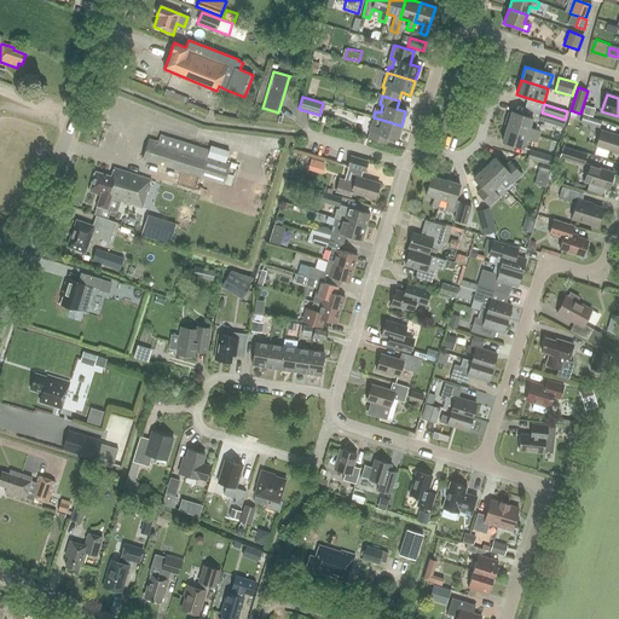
[(507,126),(539,136),(541,131),(530,128),(533,119),(512,113),(507,126)]
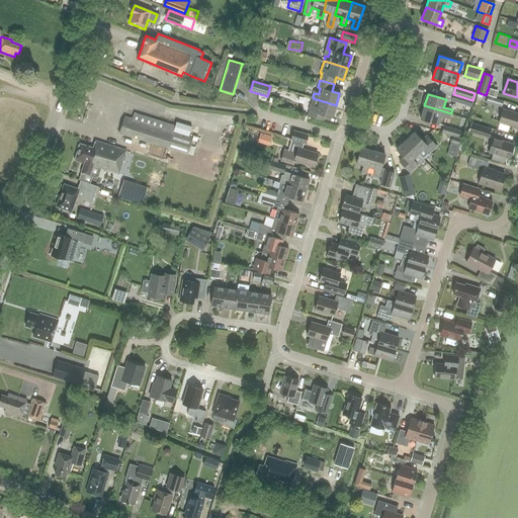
[(475,100),(472,100),(453,94),(451,101),(470,107),(469,109),(471,110),(475,100)]
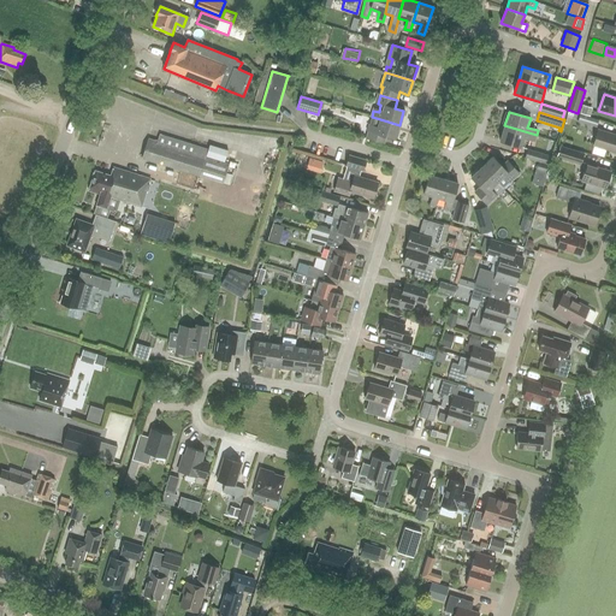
[(597,128),(599,120),(580,114),(578,122),(597,128)]
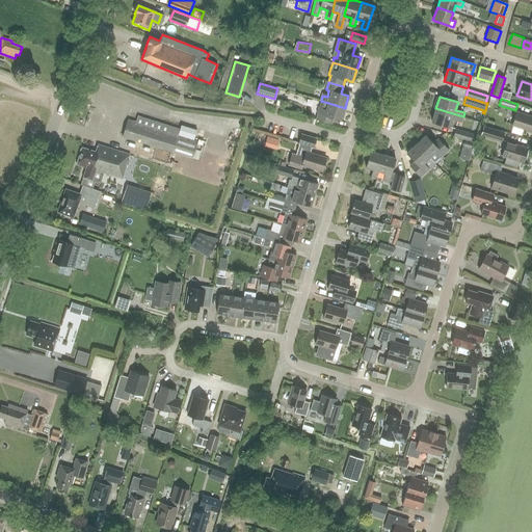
[(282,110),(284,102),(275,100),(273,108),(282,110)]
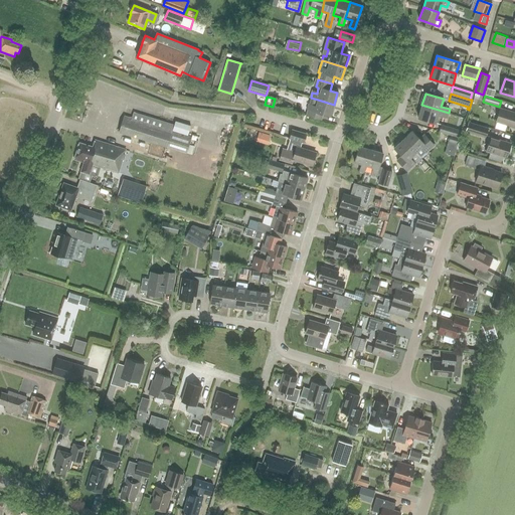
[(330,117),(334,105),(318,100),(311,98),(308,110),(306,116),(321,120),(323,115),(330,117)]
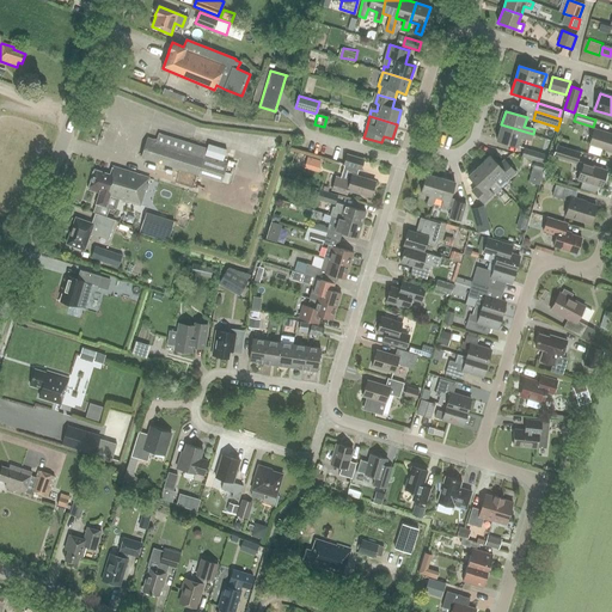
[(531,140),(533,134),(501,124),(496,140),(518,147),(520,138),(531,140)]
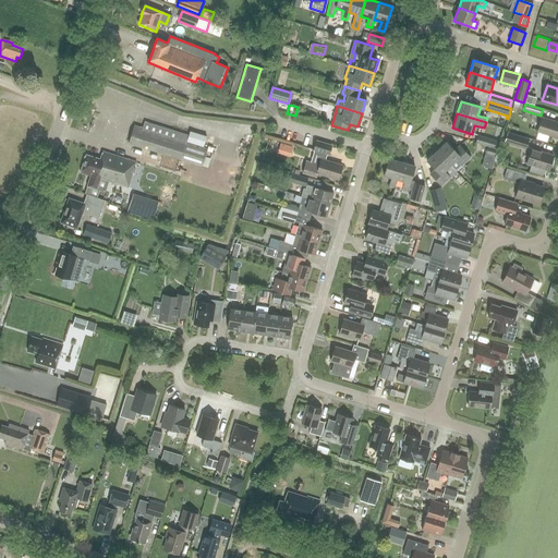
[(557,138),(557,122),(542,118),(537,132),(557,138)]
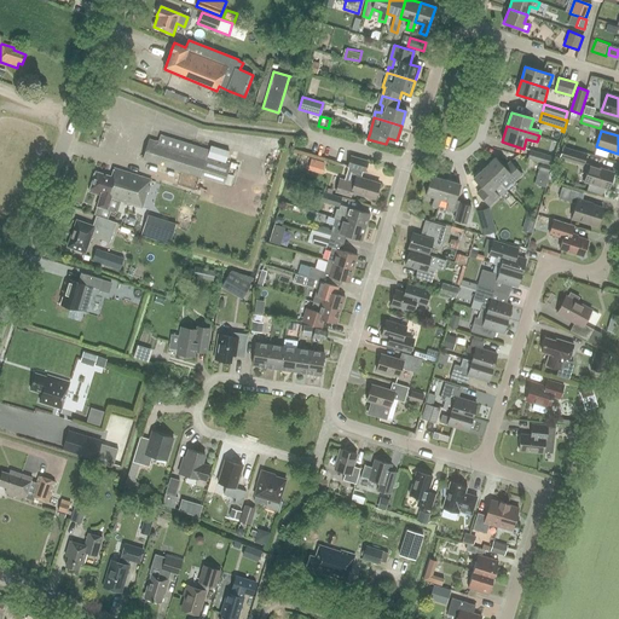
[(149,139),(143,158),(224,185),(230,165),(207,157),(209,150),(161,134),(158,143),(149,139)]
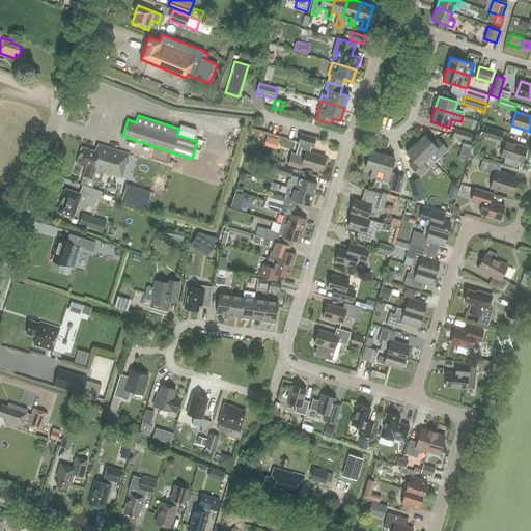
[(500,142),(503,133),(483,127),(480,136),(500,142)]
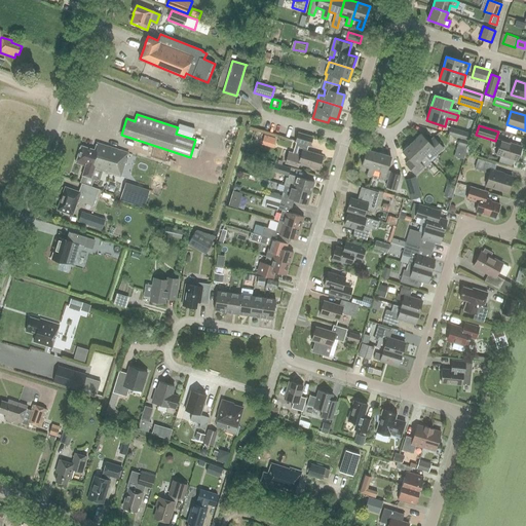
[(460,139),(468,141),(471,134),(451,127),(448,135),(460,139)]
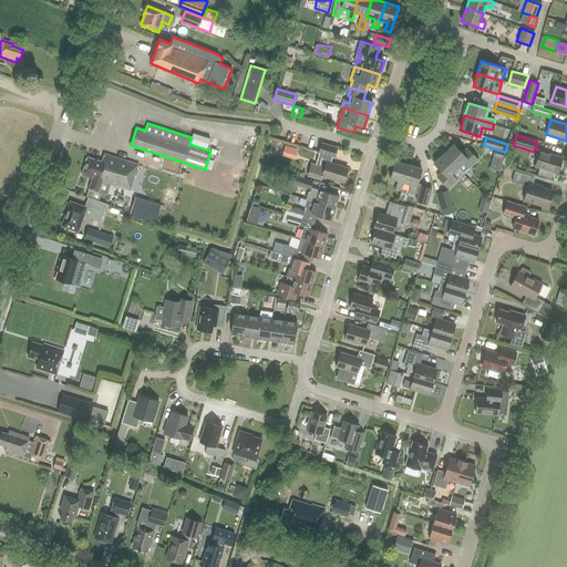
[(334,157),(337,147),(321,143),(318,153),(319,154),(316,166),(325,168),(322,176),(343,183),(348,168),(330,163),(332,157),(334,157)]
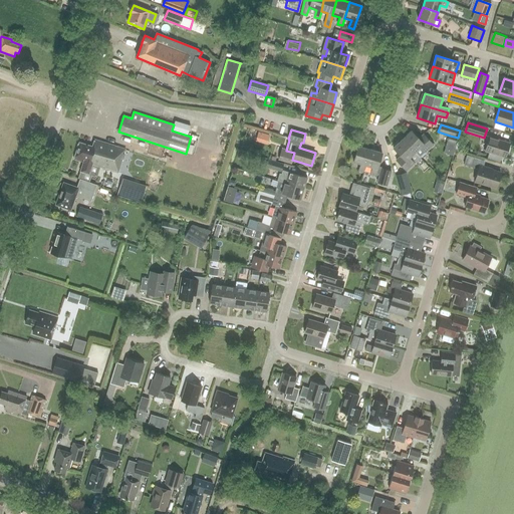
[(403,140),(420,158),(425,153),(433,145),(424,135),(419,139),(412,131),(403,140)]
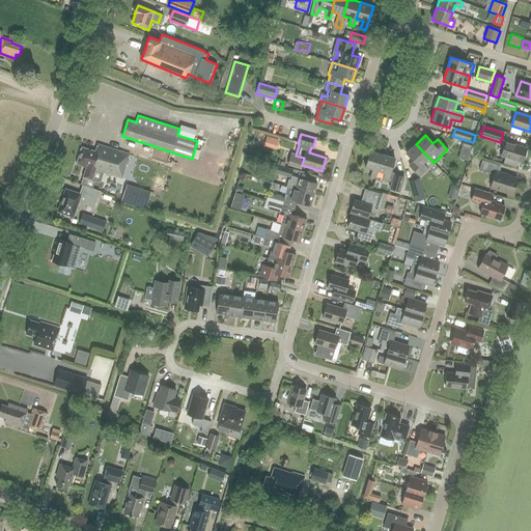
[(266,136),(266,147),(279,147),(279,137),(266,136)]
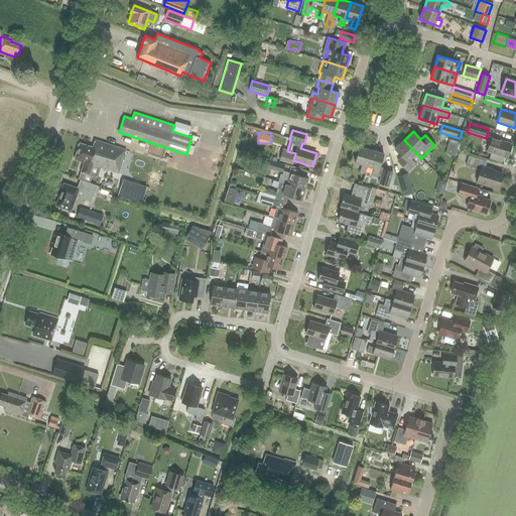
[(458,145),(460,138),(452,136),(449,142),(458,145)]
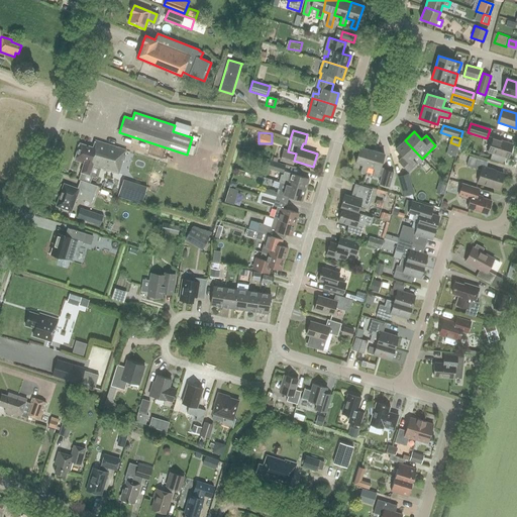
[(508,159),(513,144),(492,137),(488,152),(492,153),(491,159),(503,163),(505,158),(508,159)]
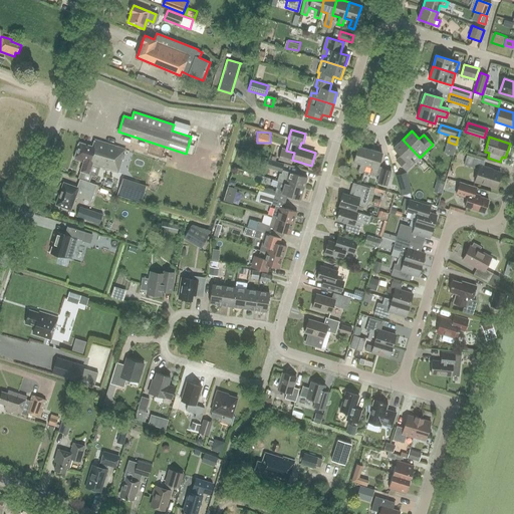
[(125,150),(94,140),(92,147),(79,143),(74,159),(83,163),(80,172),(89,175),(92,165),(118,173),(125,150)]
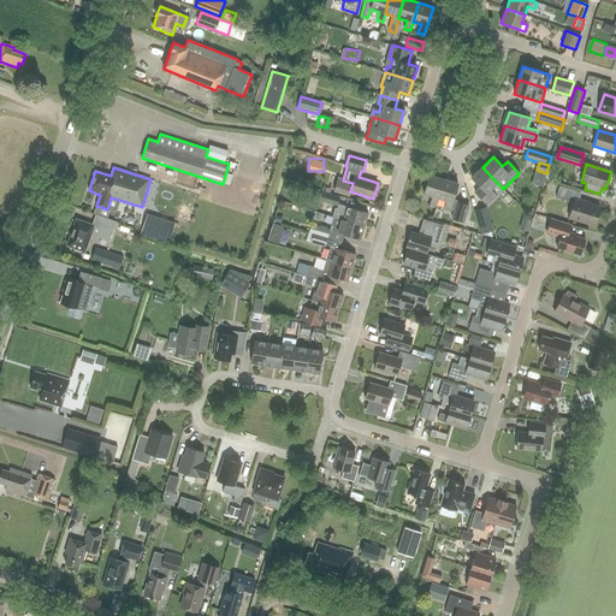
[(503,190),(503,189),(483,167),(472,177),(480,187),(475,193),(487,205),(503,190)]
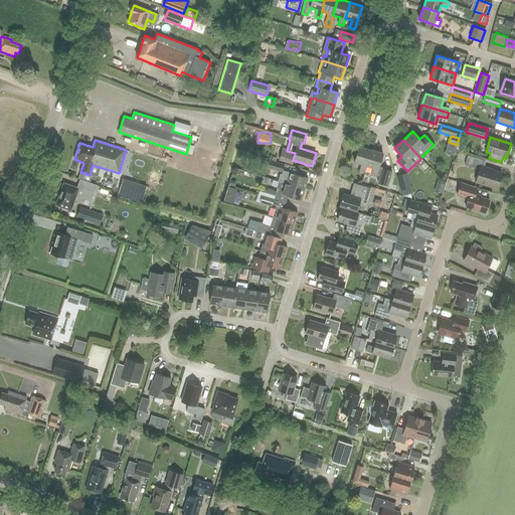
[(366,166),(371,150),(359,146),(354,162),(361,164),(359,171),(364,173),(366,166)]
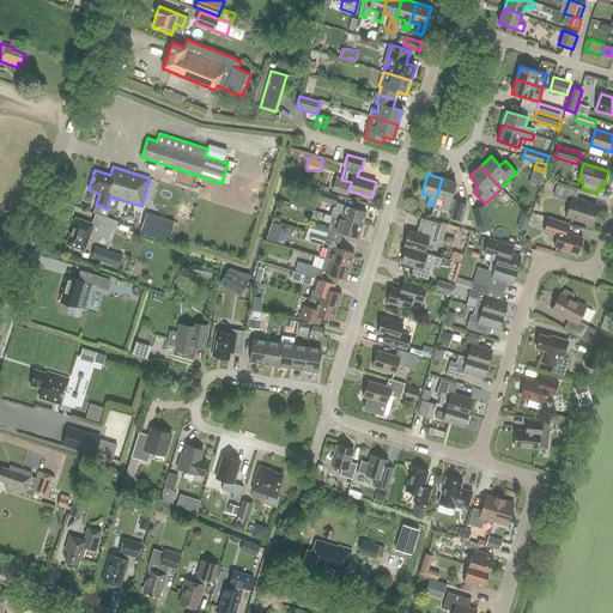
[(436,198),(444,200),(442,208),(448,210),(448,208),(453,210),(449,218),(462,222),(467,204),(455,200),(451,199),(456,182),(442,178),(436,198)]
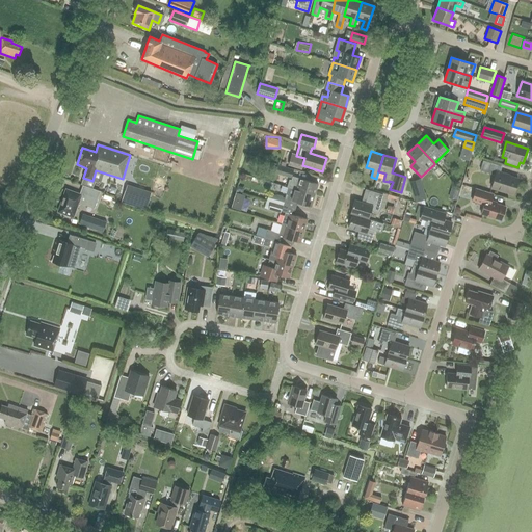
[(513,194),(519,179),(504,175),(505,174),(500,173),(501,166),(483,161),(480,170),(496,175),(491,188),(513,194)]
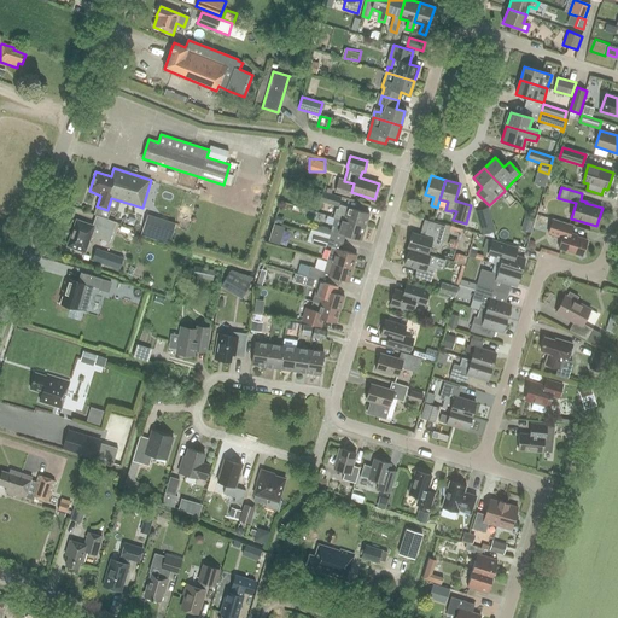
[(342,197),(322,191),(322,193),(318,192),(315,199),(338,207),(342,197)]
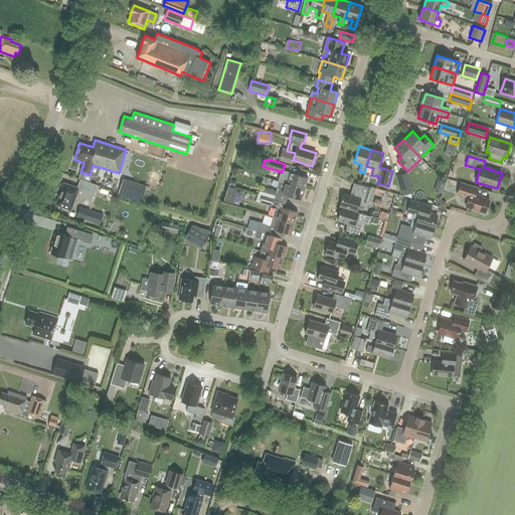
[(279,181),(305,189),(308,178),(283,171),(282,174),(280,173),(278,181),(279,181)]
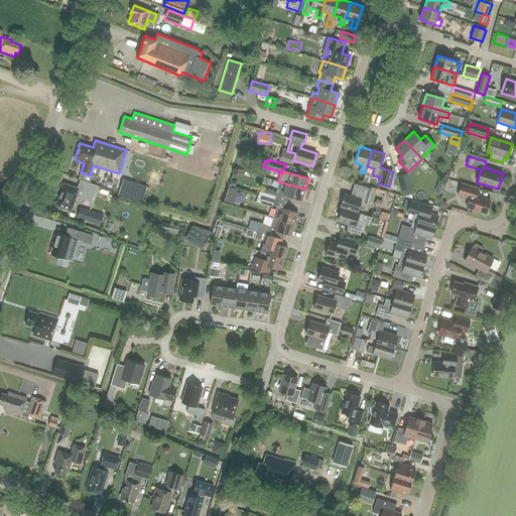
[(401,190),(411,187),(407,173),(397,176),(401,190)]
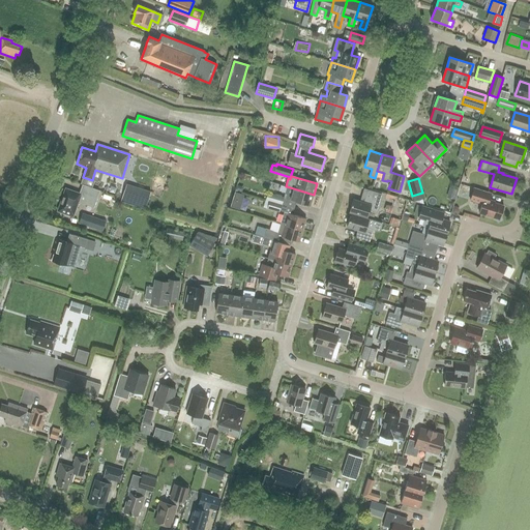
[(146,206),(150,192),(126,184),(122,198),(146,206)]
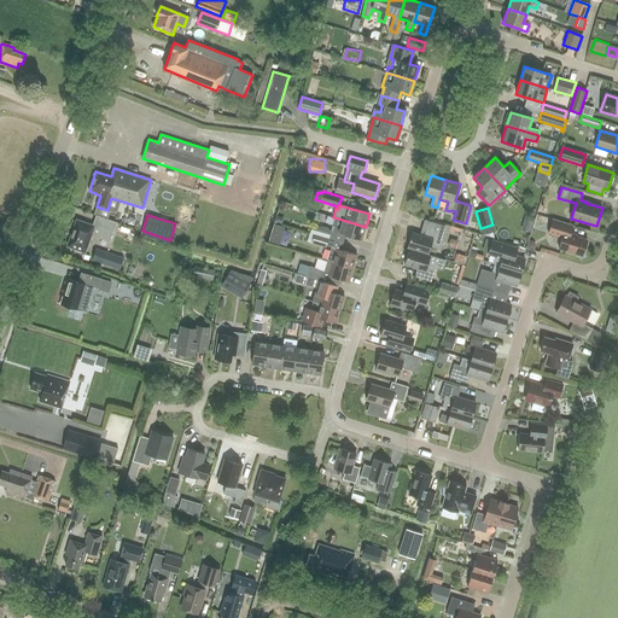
[(361,240),(366,227),(334,217),(332,226),(334,227),(333,232),(361,240)]
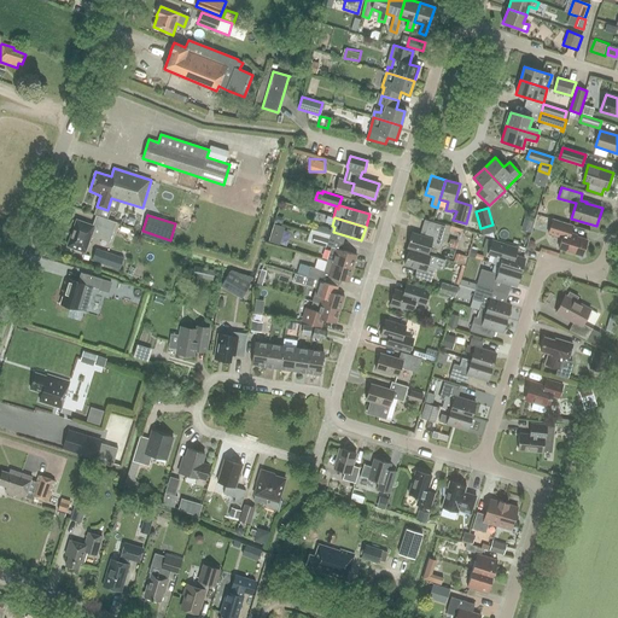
[(94,226),(77,220),(68,246),(85,252),(92,233),(109,239),(111,231),(94,225),(94,226)]
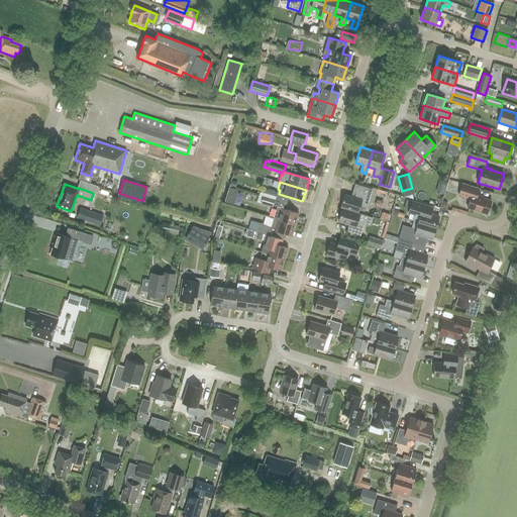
[(487,214),(491,201),(475,195),(477,188),(462,184),(458,196),(471,199),(468,208),(487,214)]
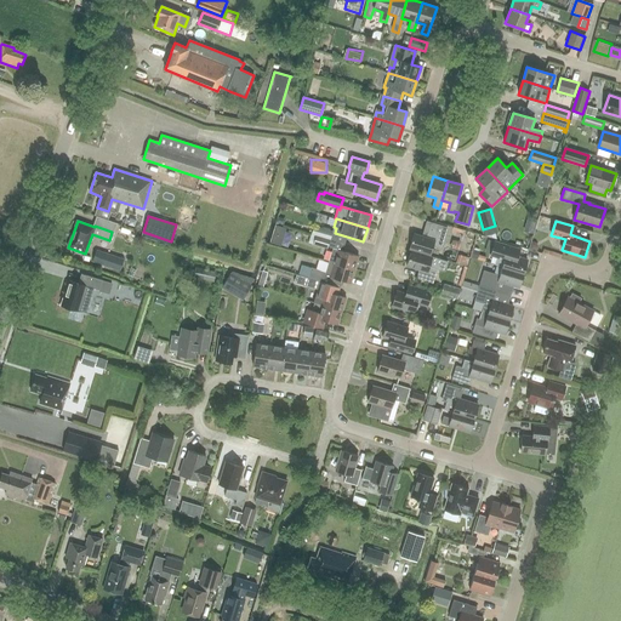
[(271,240),(281,244),(288,227),(277,223),(271,240)]
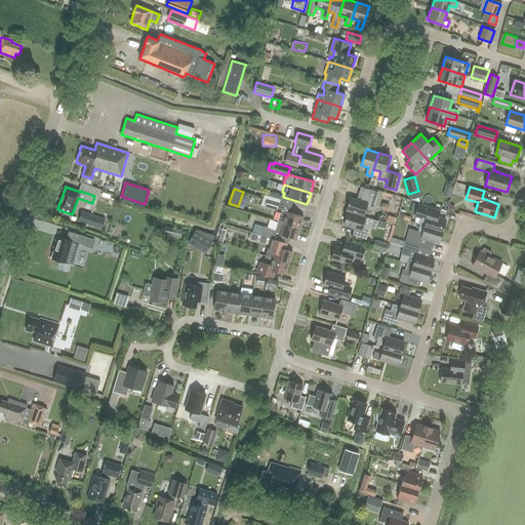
[(348,211),(364,216),(366,207),(373,210),(378,193),(364,189),(360,201),(350,197),(346,210),(348,211)]
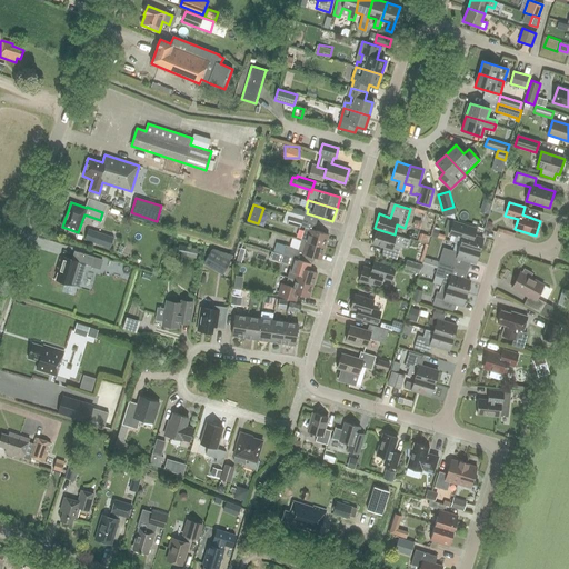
[(289,216),(302,220),(305,212),(288,207),(286,215),(289,216)]
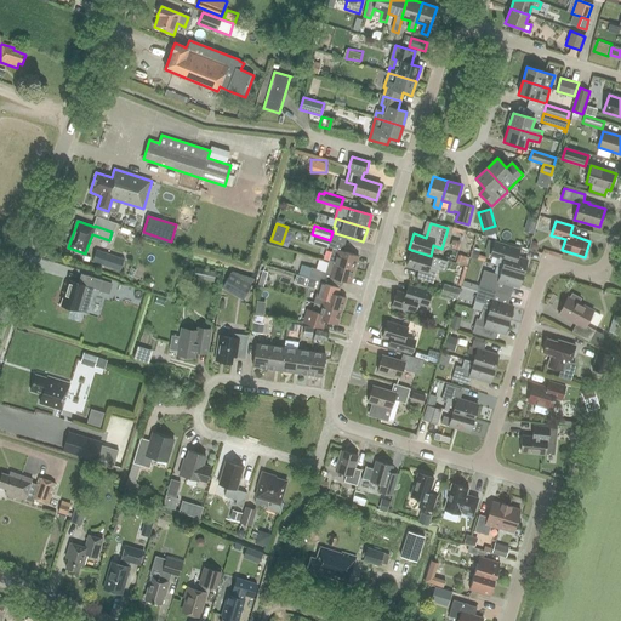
[(328,249),(330,240),(315,235),(313,245),(328,249)]
